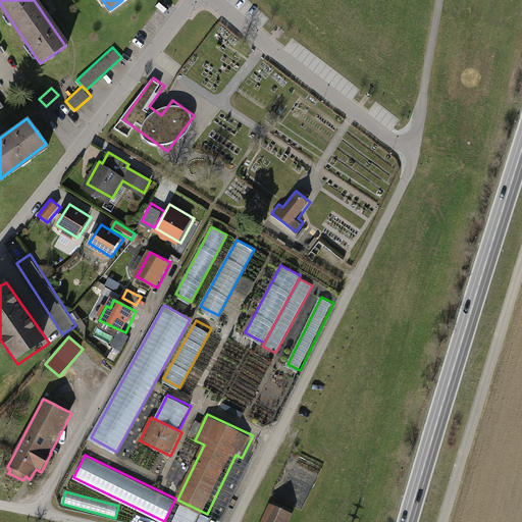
[(293,521),(297,512),(274,503),(265,521),(293,521)]
